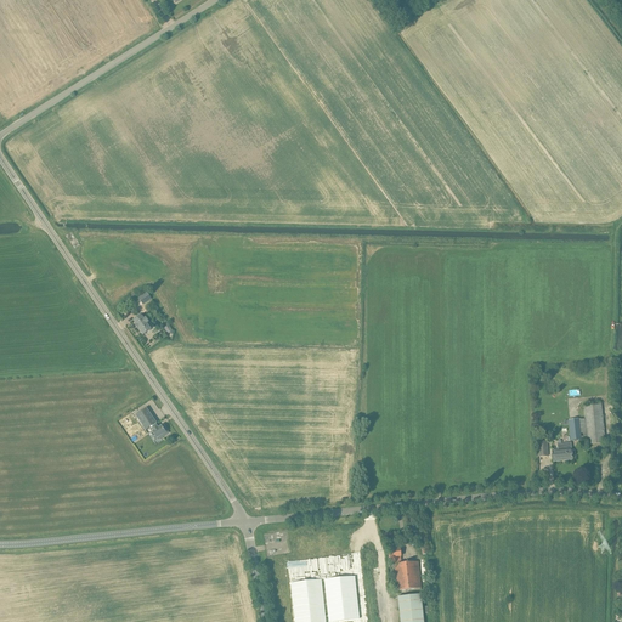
[(152,299),(147,293),(139,299),(143,305),(152,299)]
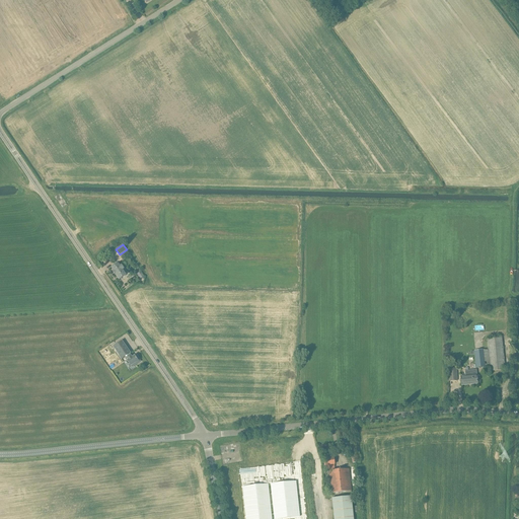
[(120,267),(118,264),(112,269),(120,280),(126,275),(123,271),(124,269),(122,265),(120,267)]
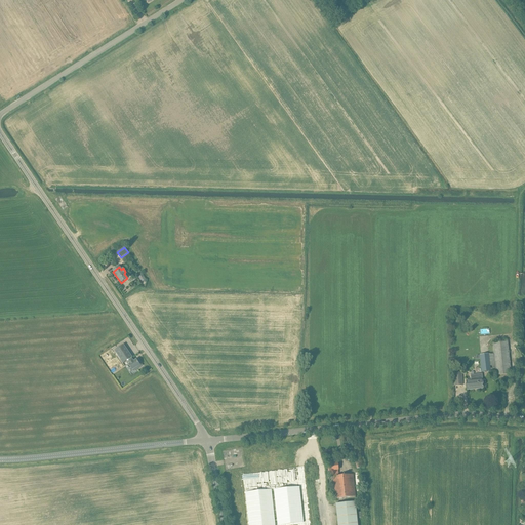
[(511,373),(508,341),(493,342),(496,375),(511,373)]
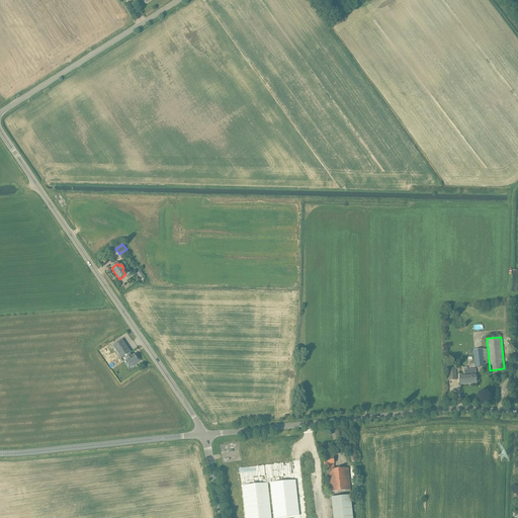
[(136,358),(135,355),(132,357),(128,353),(130,352),(121,340),(117,343),(112,346),(115,350),(120,358),(125,355),(127,359),(126,360),(131,365),(134,363),(135,363),(135,364),(140,361),(138,357),(136,358)]
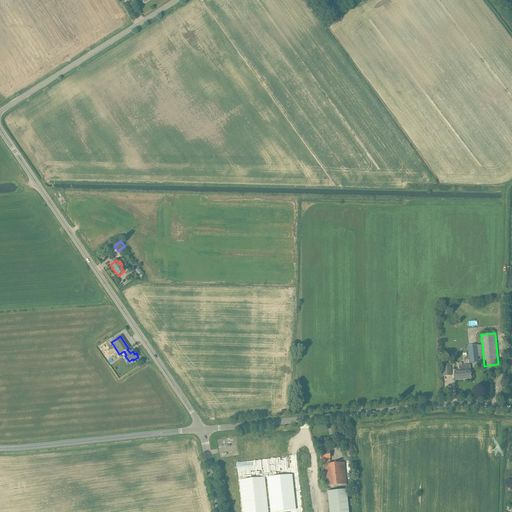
[(479,361),(477,345),(468,346),(470,362),(479,361)]
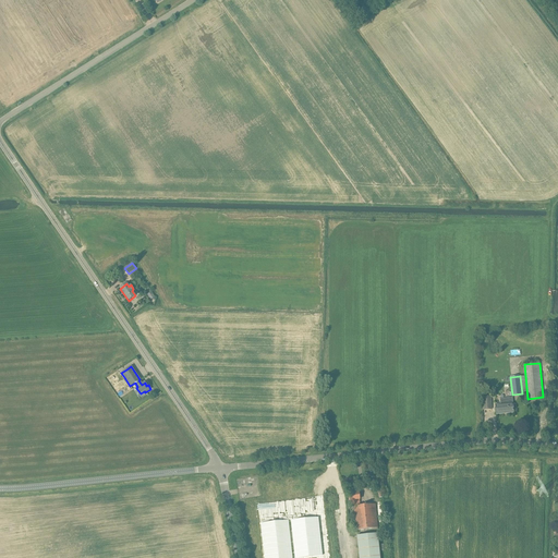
[(492,410),(490,397),(482,397),(483,410),(492,410)]
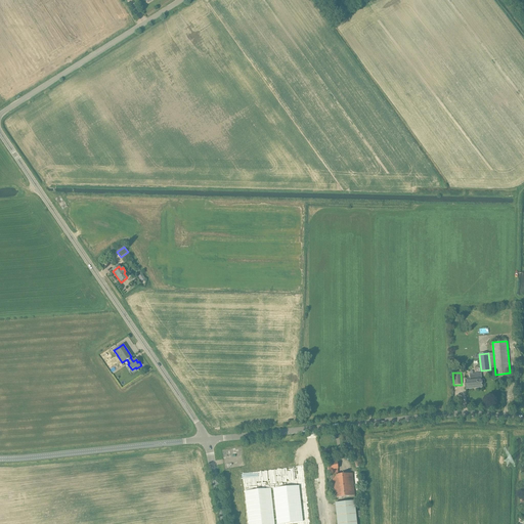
[(470,380),(465,380),(466,388),(476,387),(476,388),(482,388),(482,385),(483,385),(484,384),(484,380),(483,380),(481,380),(481,379),(478,379),(478,374),(469,375),(470,380)]
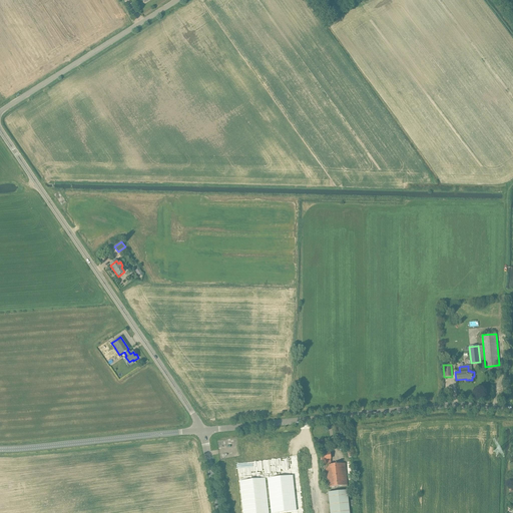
[(347,479),(346,469),(345,464),(331,465),(331,459),(330,453),(320,454),(321,459),(321,460),(326,460),(327,466),(326,466),(328,488),(348,486),(347,479)]
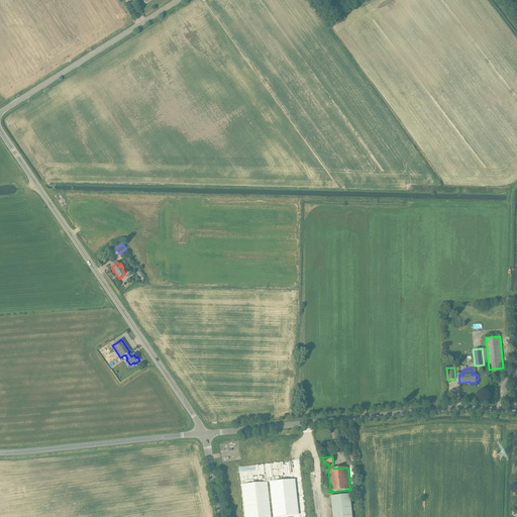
[(351,516),(349,495),(330,497),(332,516),(351,516)]
